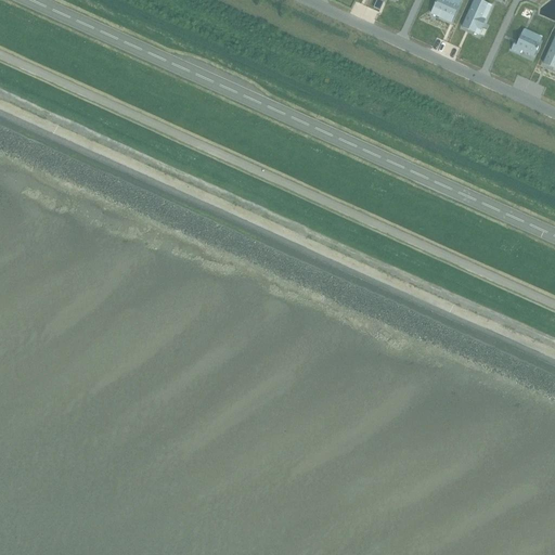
[(378,0),(376,0),(374,8),(379,10),(384,2),(378,0)]
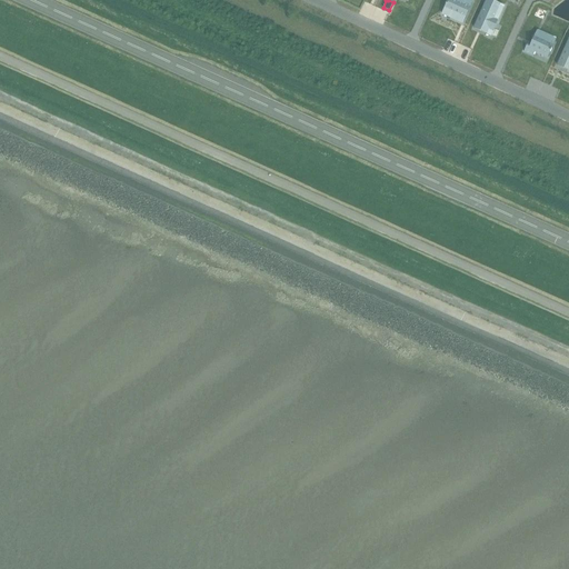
[(446,5),(442,15),(462,23),(470,6),(457,0),(448,0),(447,2),(446,5)]
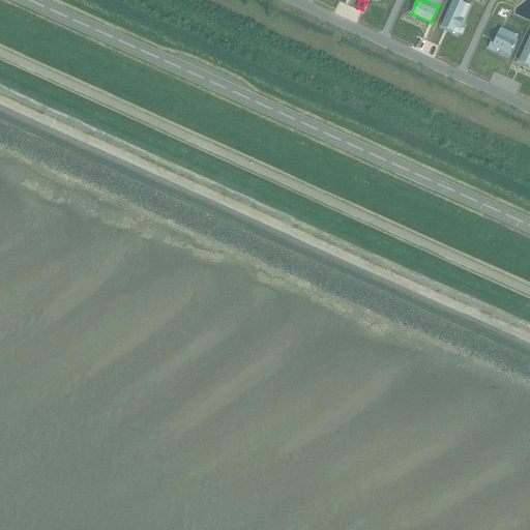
[(452,3),(442,27),(457,33),(459,29),(459,30),(460,29),(459,28),(462,21),(463,21),(464,20),(466,13),(463,11),(464,8),(452,3)]
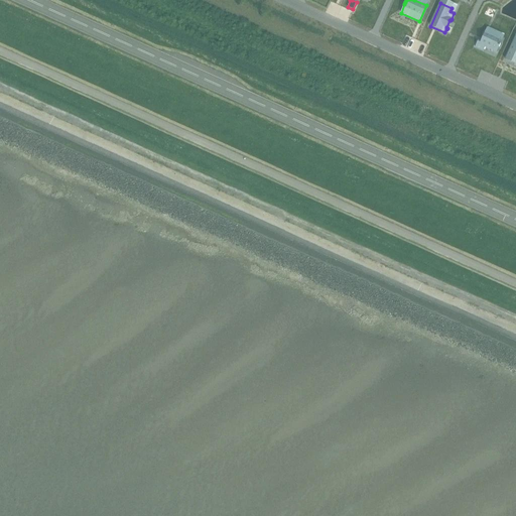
[(478,41),(476,46),(483,50),(485,46),(496,52),(499,47),(500,44),(502,39),(485,32),(481,42),(478,41)]
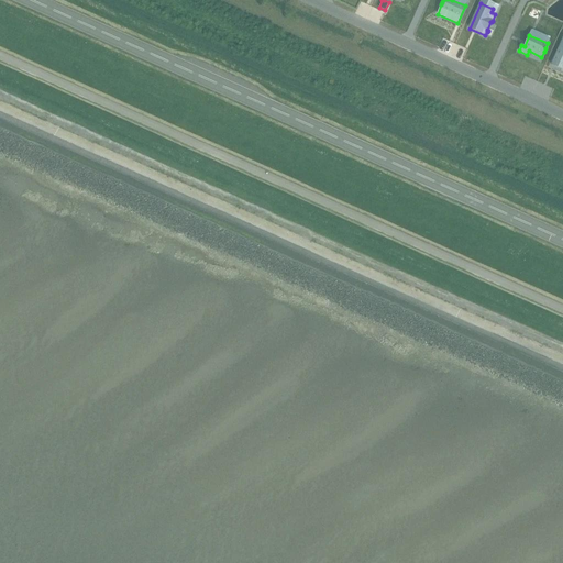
[(562,43),(551,66),(562,70),(562,43)]
